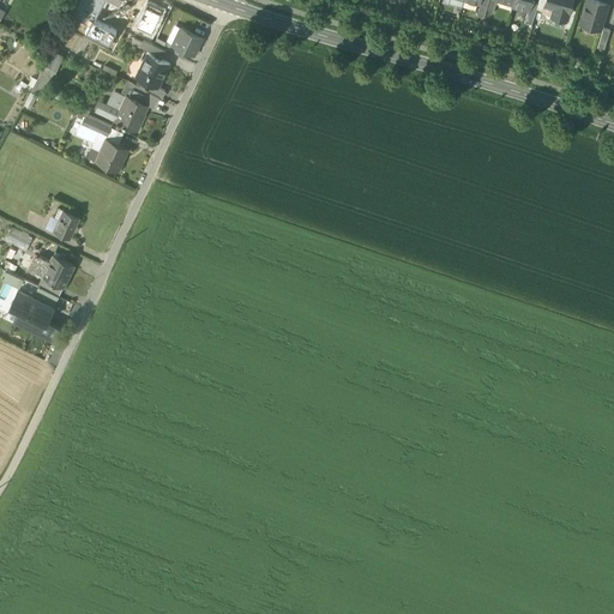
[(82,0),(74,14),(90,24),(92,19),(94,20),(104,0),(82,0)]
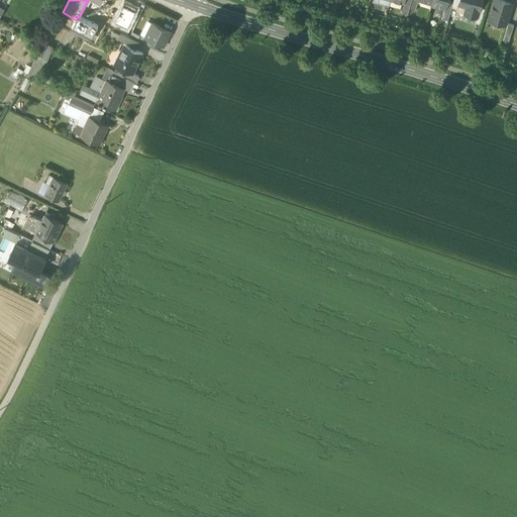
[(96,5),(98,1),(96,0),(88,0),(79,17),(86,20),(88,17),(89,18),(96,5)]
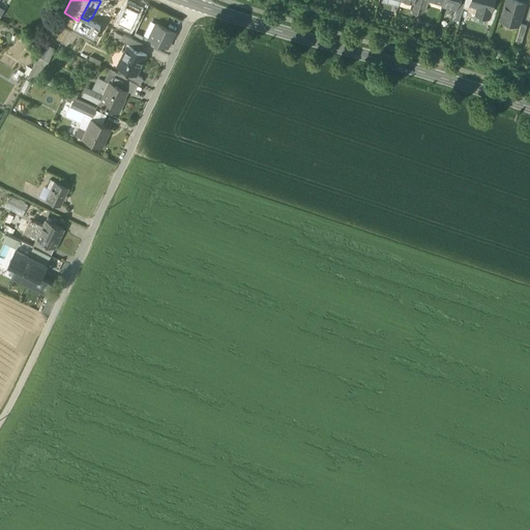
[(419,9),(421,0),(415,0),(412,13),(417,15),(419,9)]
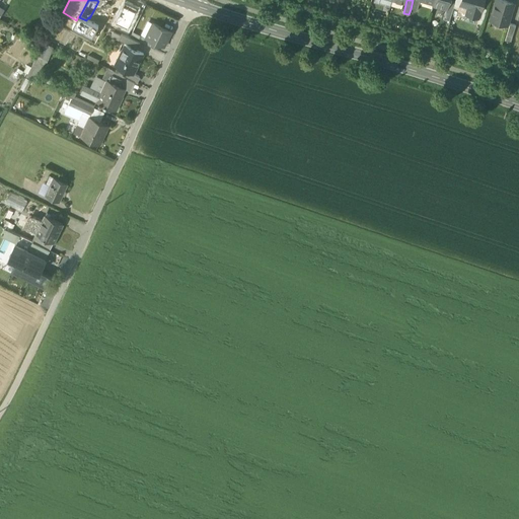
[(413,0),(411,9),(417,11),(420,0),(419,0),(413,0)]
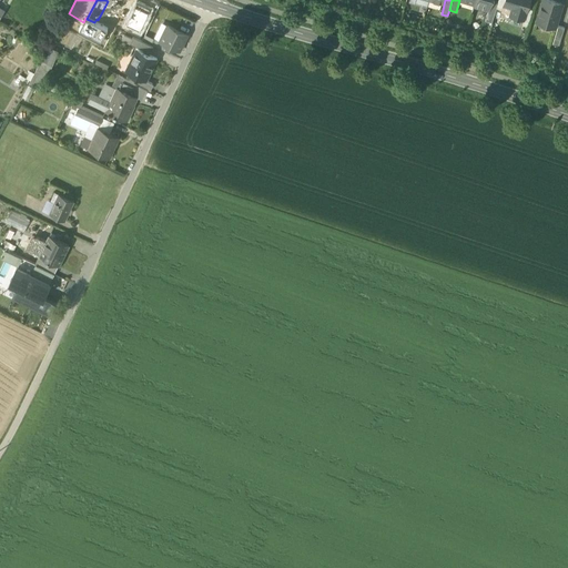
[(475,0),(474,4),(488,9),(490,2),(490,0),(475,0)]
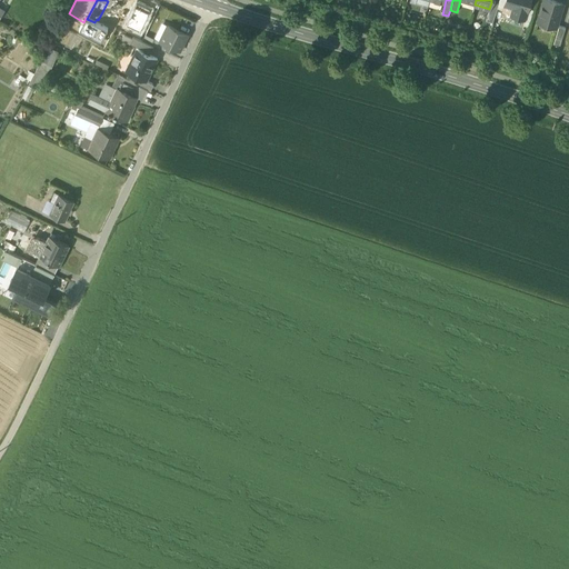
[(511,16),(523,19),(527,8),(529,0),(506,0),(505,6),(513,8),(511,16)]
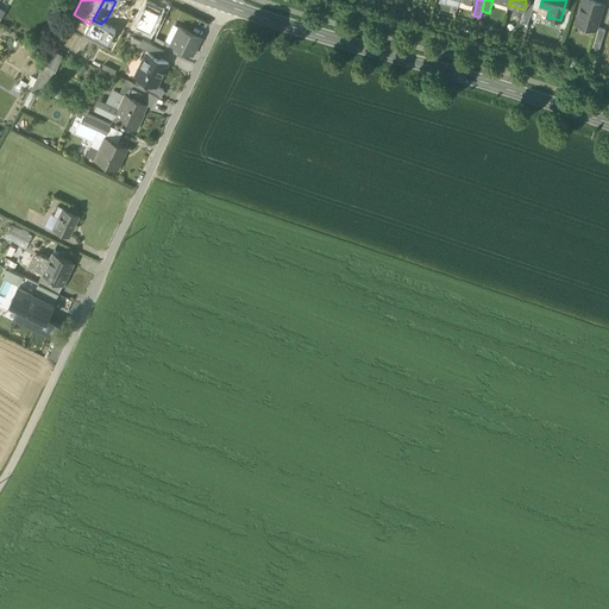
[(585,26),(595,30),(603,4),(588,0),(581,0),(575,24),(577,24),(578,26),(582,27),(585,26)]
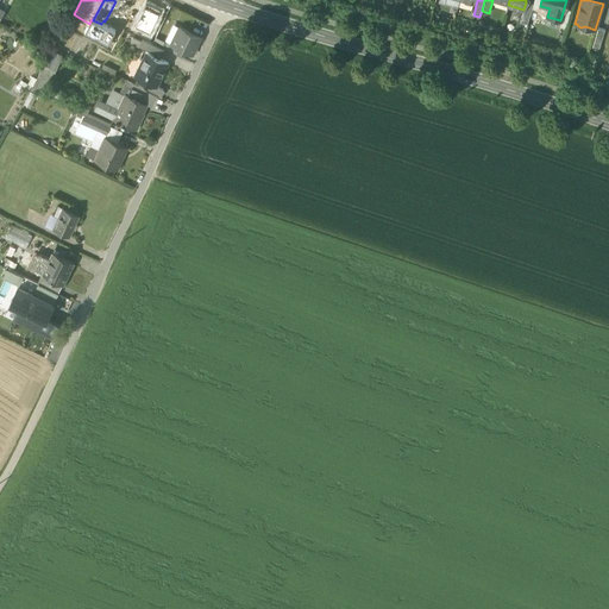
[(149,35),(158,16),(161,10),(146,2),(135,27),(149,35)]
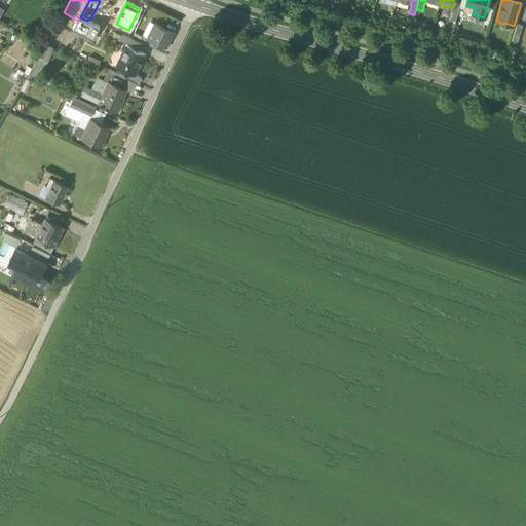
[(449,20),(455,22),(459,8),(460,4),(454,2),(452,8),(449,20)]
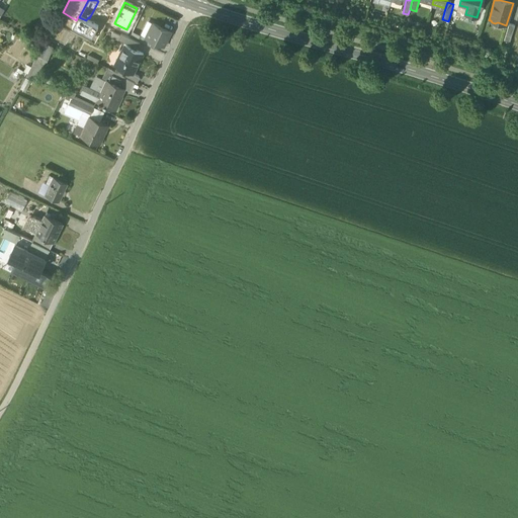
[(101,8),(96,5),(89,18),(94,21),(101,8)]
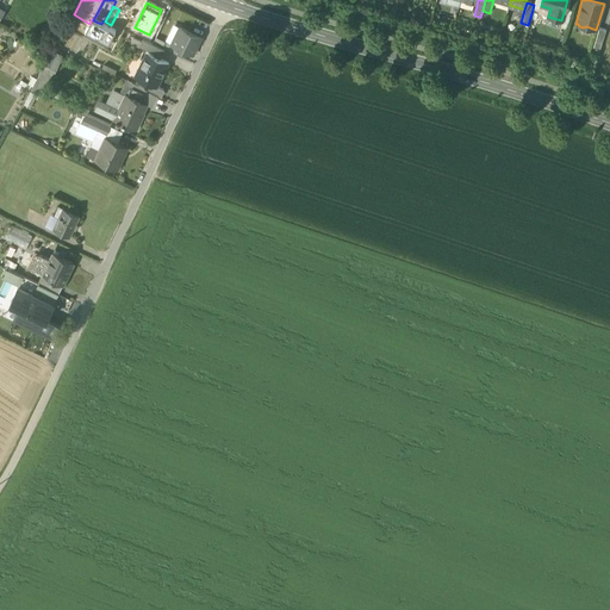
[(560,27),(566,29),(572,11),(565,8),(561,20),(560,27)]
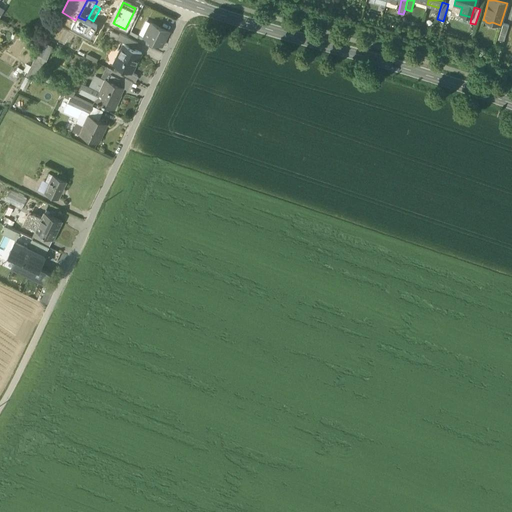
[(133,13),(125,29),(131,31),(138,15),(133,13)]
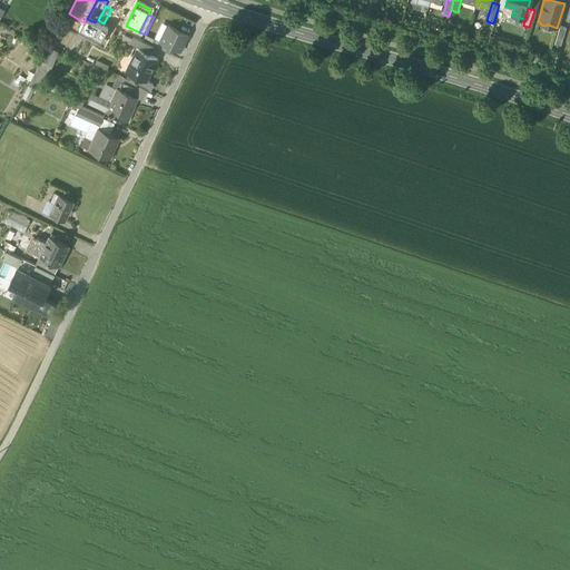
[(95,22),(87,19),(86,18),(84,22),(79,30),(101,41),(107,29),(95,22)]
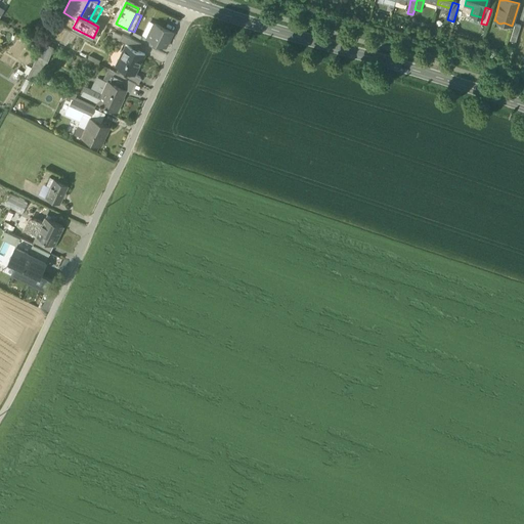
[(117,19),(111,16),(107,24),(113,27),(117,19)]
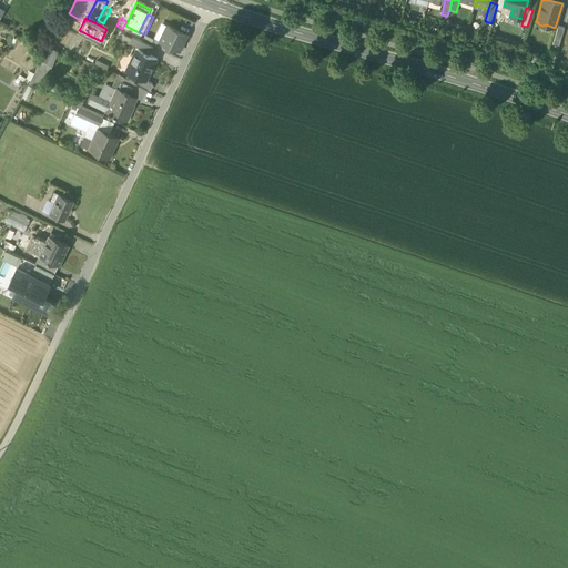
[(161,23),(153,39),(160,42),(168,26),(161,23)]
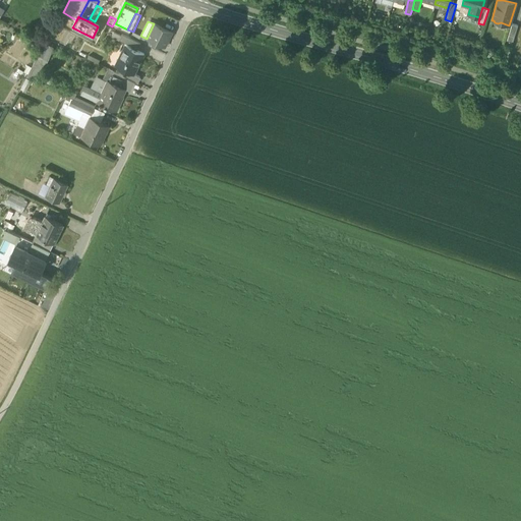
[(154,42),(164,47),(171,33),(154,23),(147,39),(154,42)]
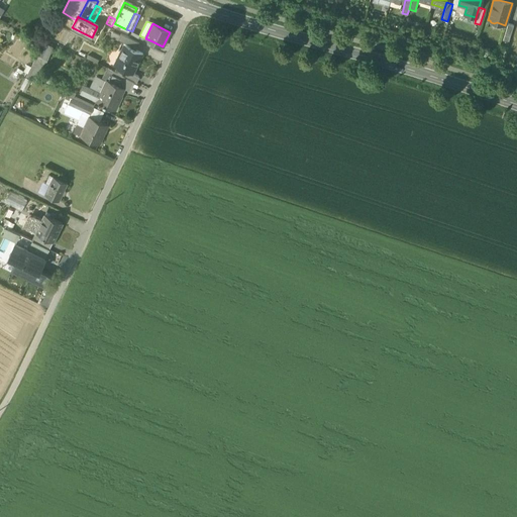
[(503,41),(508,42),(514,25),(508,23),(503,41)]
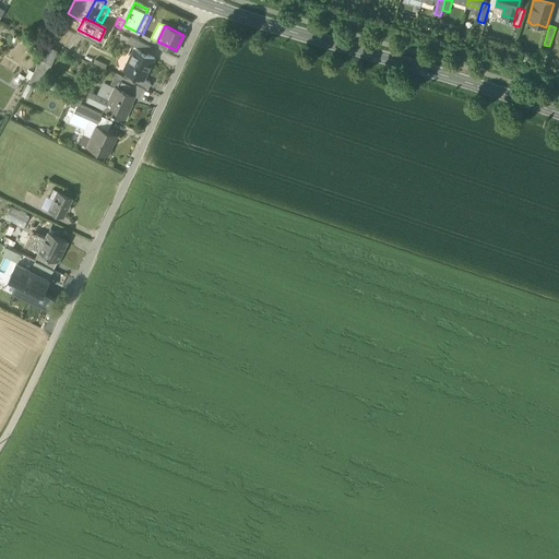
[(128,43),(130,38),(121,34),(119,38),(128,43)]
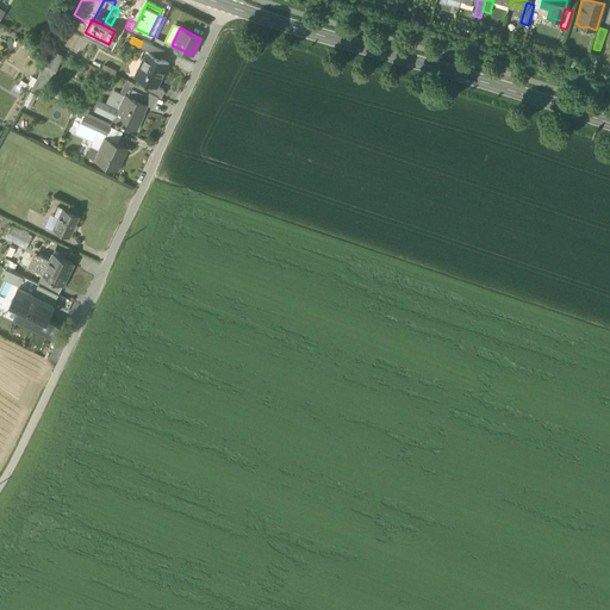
[(162,48),(165,42),(156,38),(153,44),(160,48),(162,49),(162,48)]
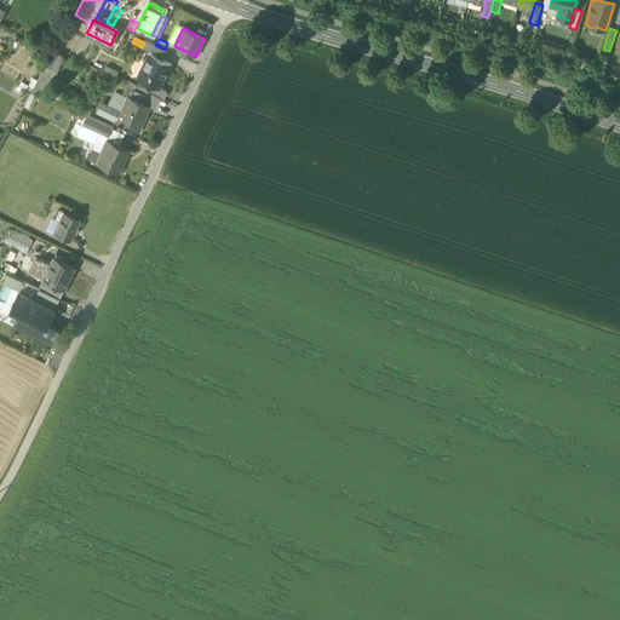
[(142,47),(159,56),(162,49),(155,45),(145,40),(144,42),(142,47)]
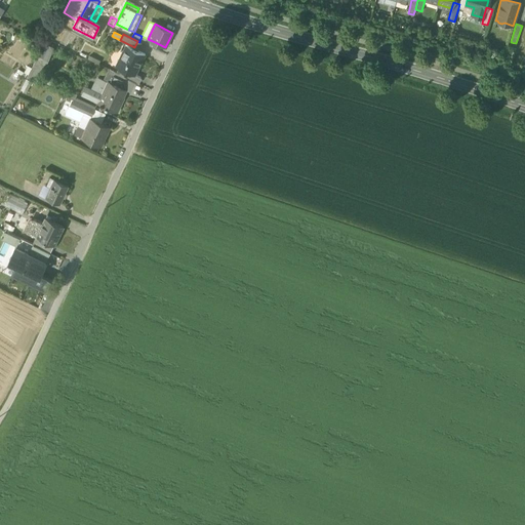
[(152,48),(155,42),(148,39),(142,36),(139,41),(152,48)]
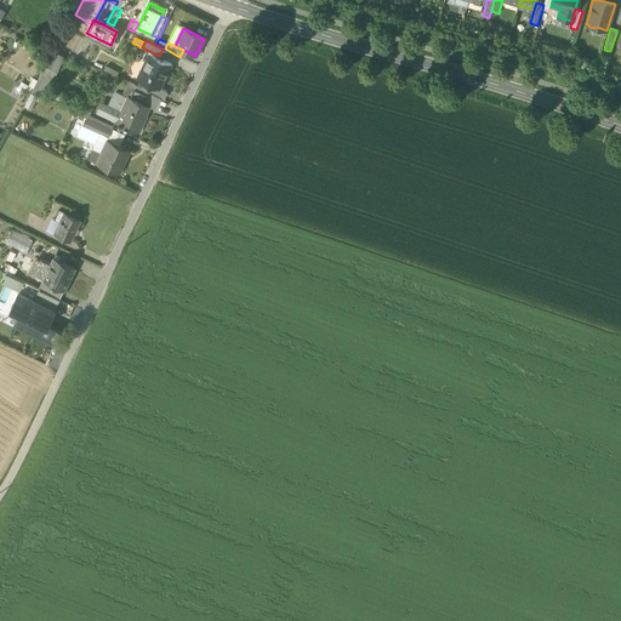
[(45,66),(57,72),(64,56),(53,51),(45,66)]
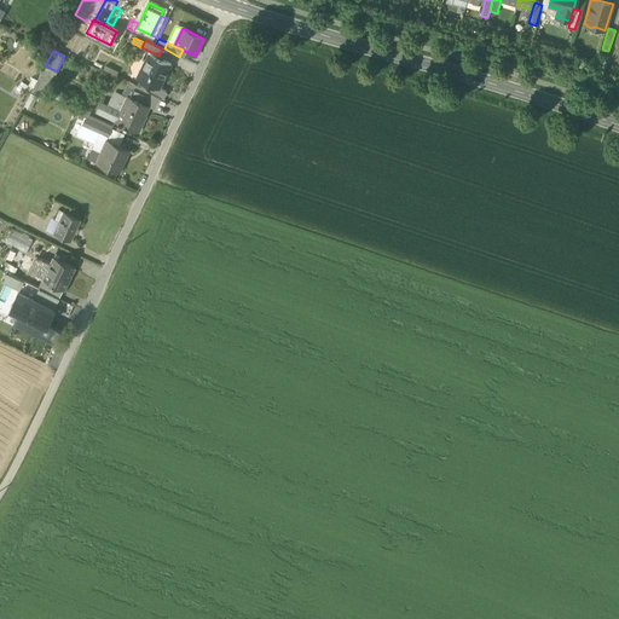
[(154,86),(158,88),(171,64),(149,53),(137,77),(154,86)]
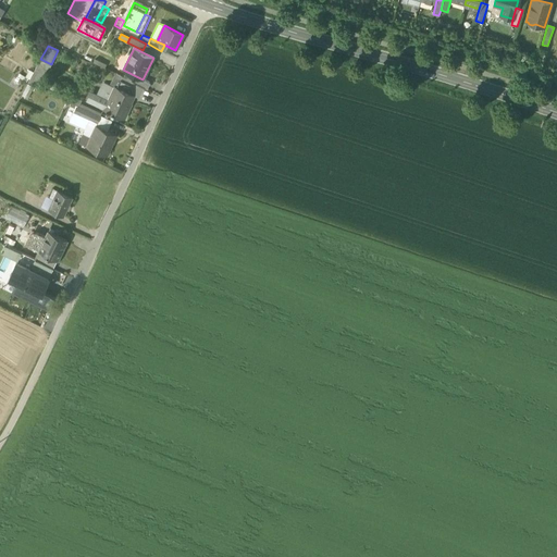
[(51,64),(40,59),(27,84),(40,89),(51,64)]
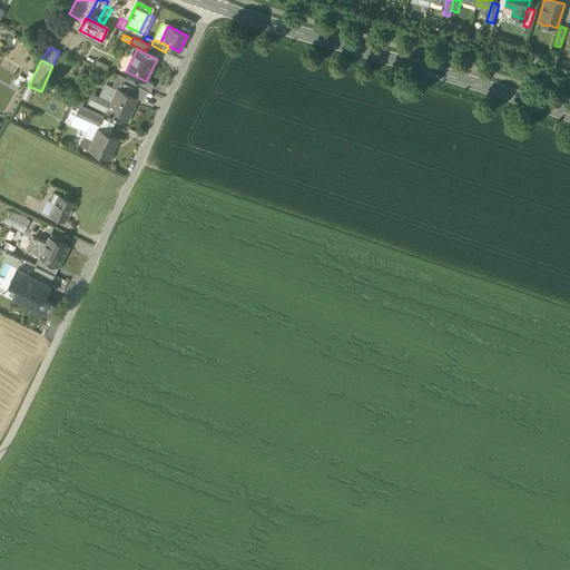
[(118,88),(129,94),(135,82),(118,75),(112,87),(117,89),(118,88)]
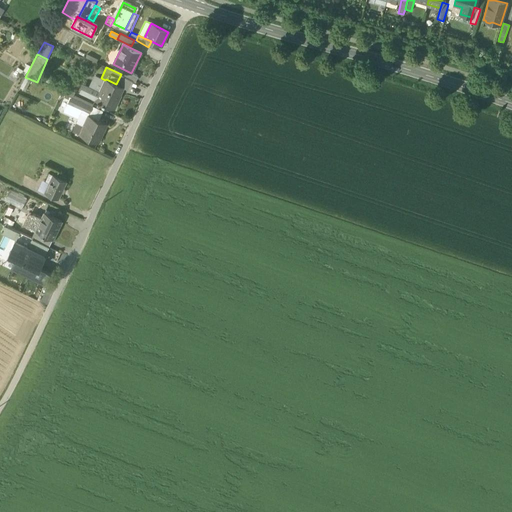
[(132,80),(134,81),(137,76),(131,73),(127,71),(124,76),(132,80)]
